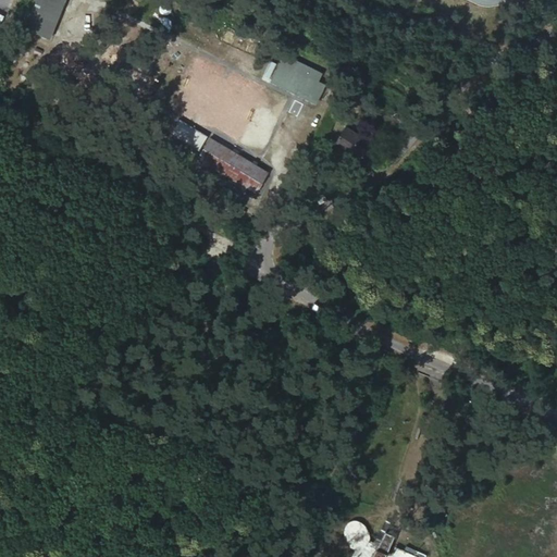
[(33,31),(50,38),(63,0),(36,0),(31,16),(37,19),(33,31)]
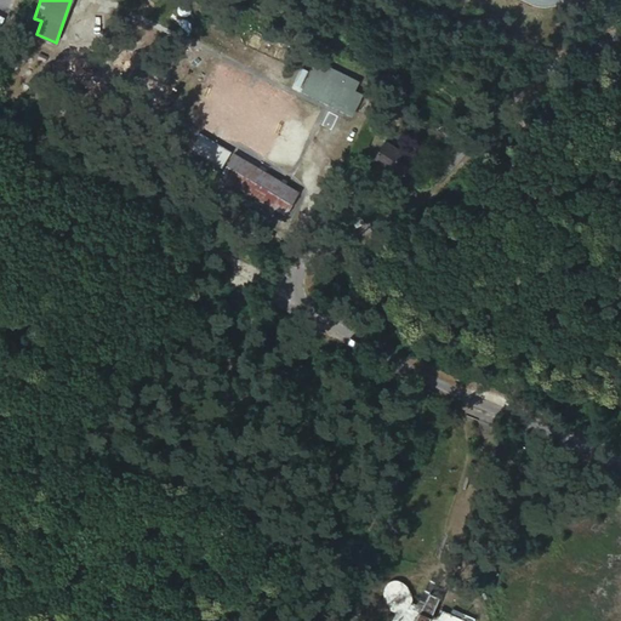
[(188,46),(292,90),(301,70),(195,27),(188,46)]
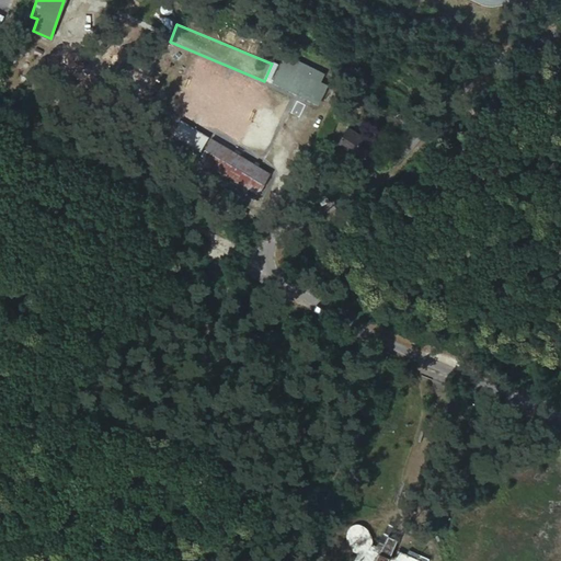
[(286,53),(278,68),(323,91),(332,76),(286,53)]
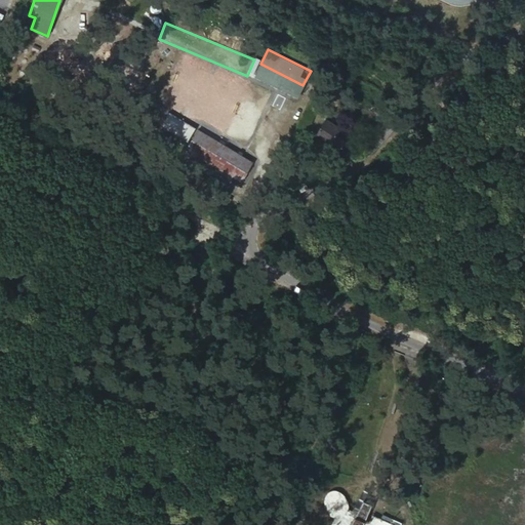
[(324,120),(316,135),(330,144),(329,147),(338,152),(345,142),(335,136),(339,128),(324,120)]
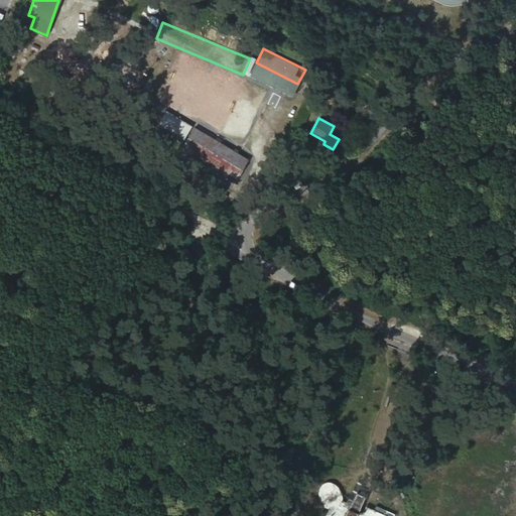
[(192,127),(181,120),(172,136),(183,143),(192,127)]
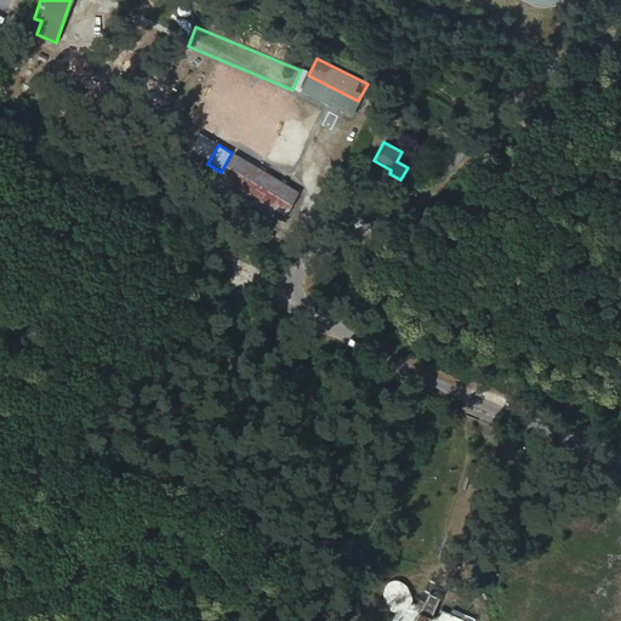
[(301,192),(234,154),(221,178),(288,216),(301,192)]
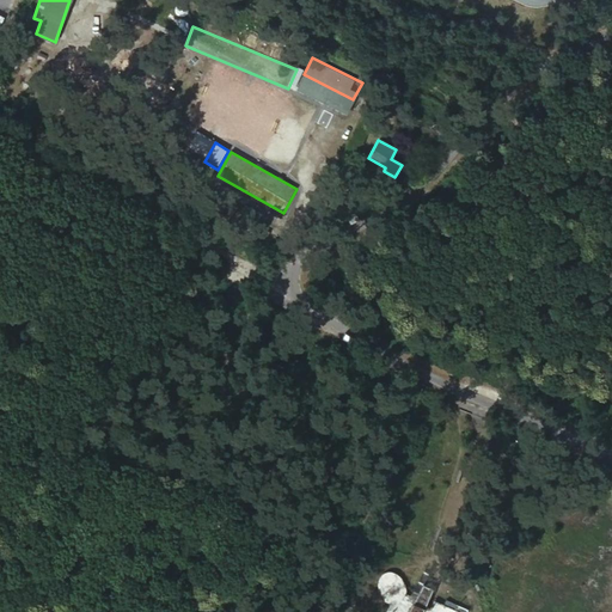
[(318,208),(312,219),(329,228),(335,218),(318,208)]
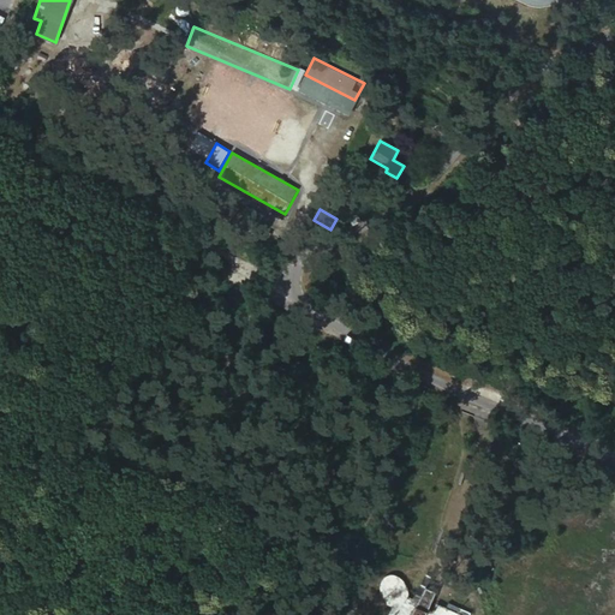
[(614,479),(603,475),(595,490),(614,500),(614,479)]
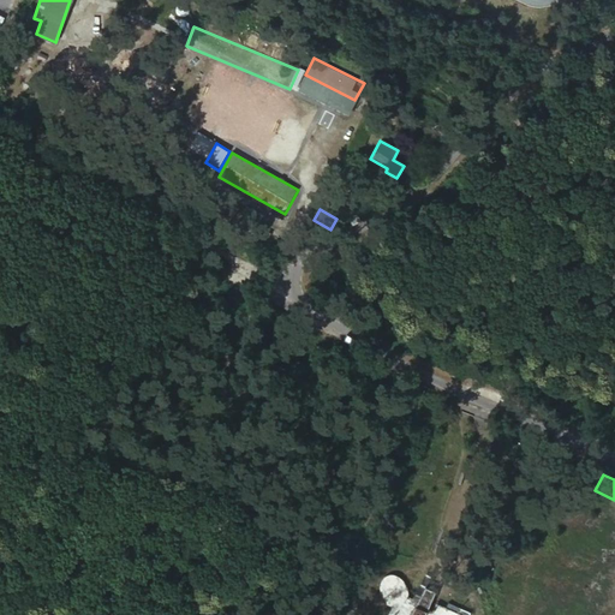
[(467,614),(470,613),(441,601),(440,604),(435,603),(431,613),(427,610),(430,601),(434,591),(423,586),(417,599),(415,605),(404,601),(405,599),(405,598),(406,598),(406,597),(406,596),(406,595),(406,592),(406,591),(406,590),(405,589),(404,585),(402,584),(401,581),(399,580),(396,578),(395,578),(394,577),(393,577),(390,577),(389,577),(388,577),(387,577),(386,578),(384,578),(383,579),(382,580),(381,581),(381,583),(380,584),(380,585),(380,587),(378,590),(378,591),(380,593),(380,596),(381,598),(381,599),(382,599),(383,602),(383,603),(384,604),(387,605),(388,605),(389,607),(390,607),(386,614),(467,614)]
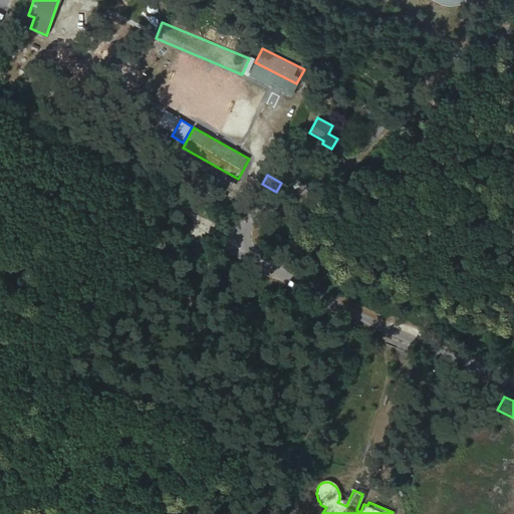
[(338,501),(337,502),(346,506),(348,501),(343,499),(339,498),(339,499),(339,500),(338,500),(338,501)]
